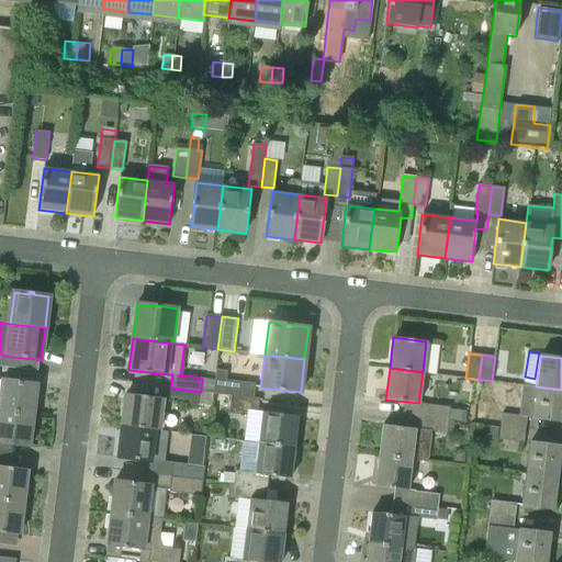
[(254,398),(254,397),(255,383),(226,380),(227,371),(216,370),(213,394),(231,395),(254,398)]
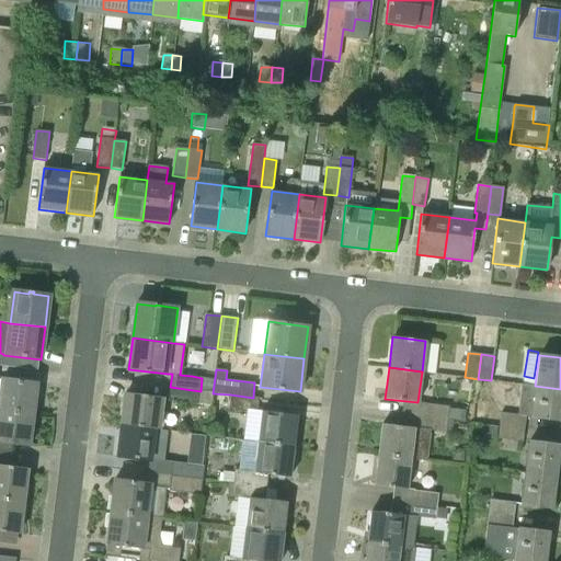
[(0,410),(34,414),(37,384),(0,378),(0,410)]
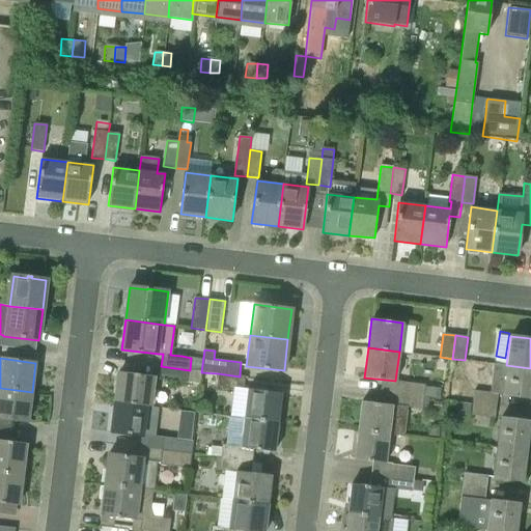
[(498,393),(503,394),(530,397),(530,368),(506,365),(494,364),(491,393),(498,393)]
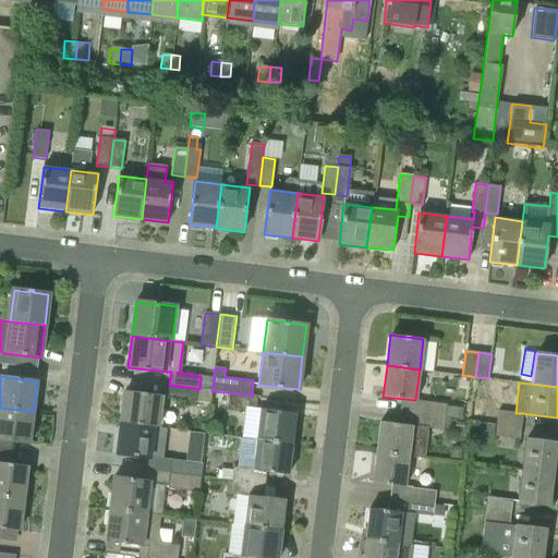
[(210,390),(199,389),(169,385),(168,398),(197,401),(196,402),(208,403),(210,390)]
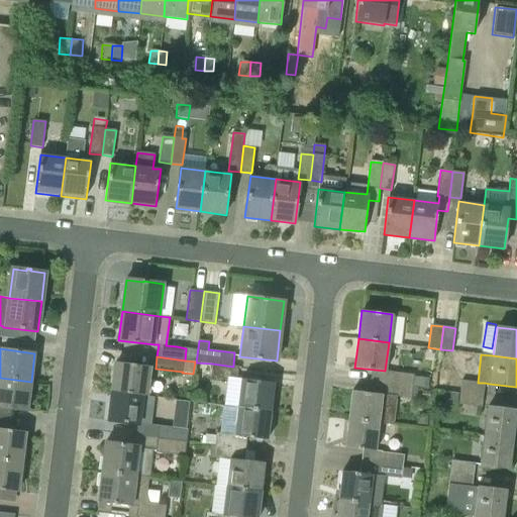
[(112,392),(143,396),(147,396),(151,367),(131,364),(131,366),(115,364),(112,392)]
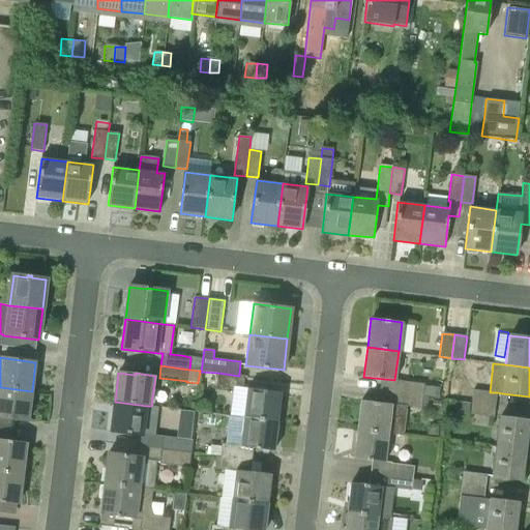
[(216,385),(243,388),(244,376),(239,375),(239,376),(217,373),(216,382),(216,385)]
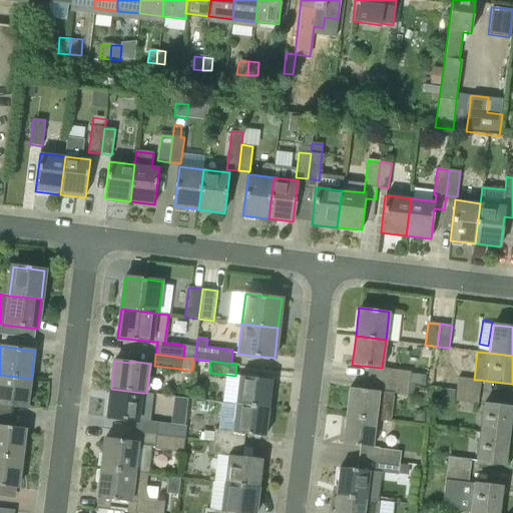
[(409,383),(411,372),(388,369),(386,380),(409,383)]
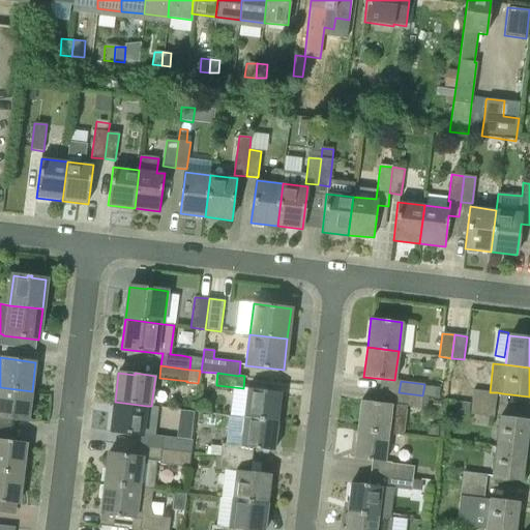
[(0,416),(11,418),(28,420),(32,391),(0,387),(0,416)]
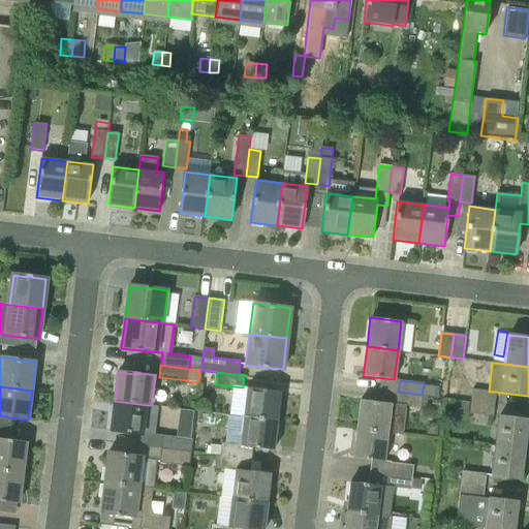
[(243,416),(277,421),(280,392),(246,387),(243,416)]
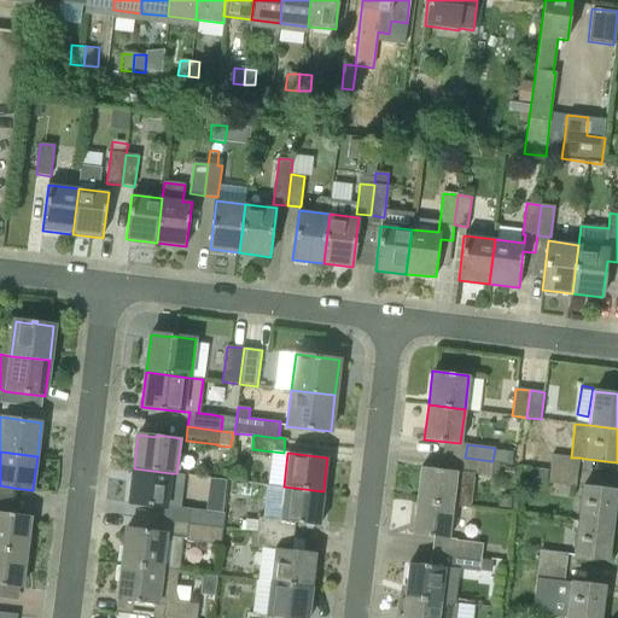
[(417,501),(454,506),(470,508),(474,473),(491,476),(491,474),(499,474),(500,462),(493,461),(465,458),(442,455),(441,470),(420,467),(417,501)]
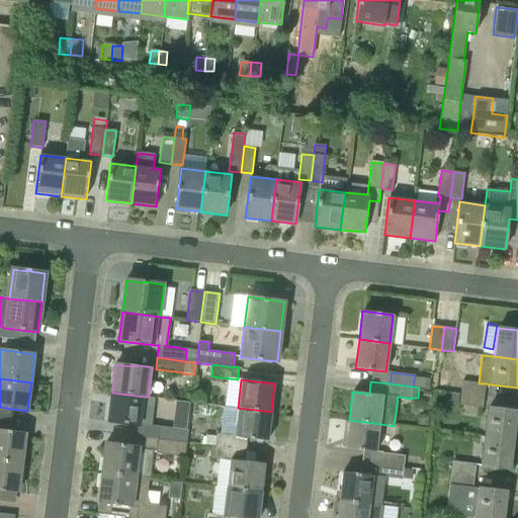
[(462,381),(460,394),(484,397),(486,383),(479,383),(462,381)]
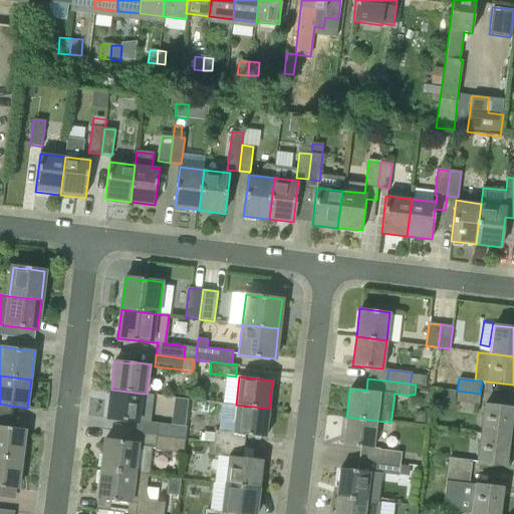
[(107,419),(140,423),(140,421),(143,394),(111,390),(107,419)]
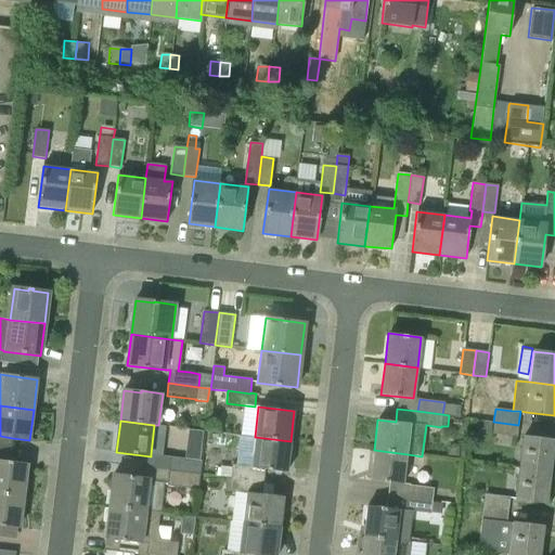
[(518,425),(493,422),(479,421),(477,433),(492,435),(492,434),(517,437),(518,425)]
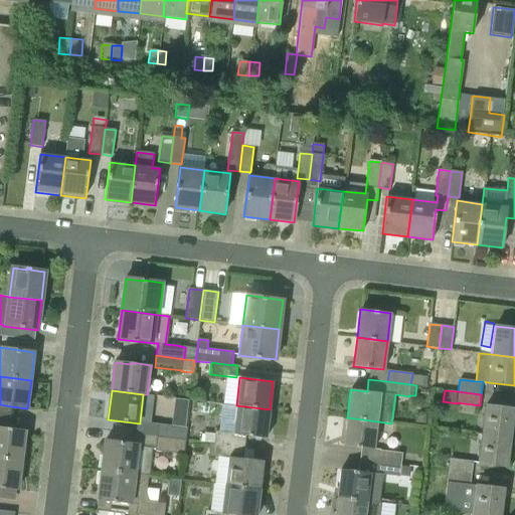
[(214,445),(243,447),(245,436),(266,438),(270,409),(236,405),(232,433),(216,431),(214,445)]
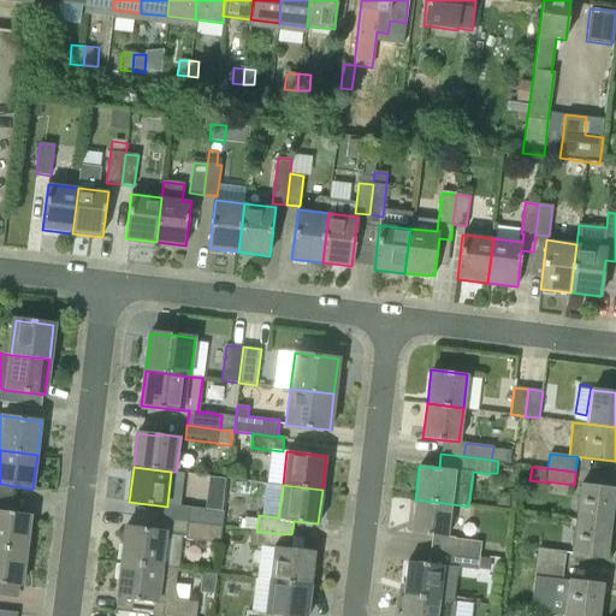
[(575,520),(610,523),(614,490),(580,485),(575,520)]
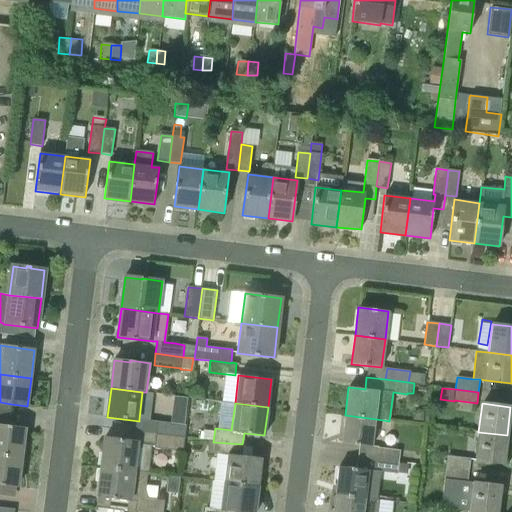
[(341,444),(372,447),(376,419),(345,415),(341,444)]
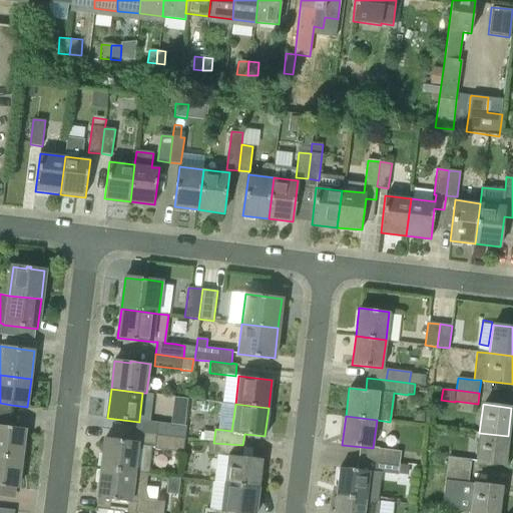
[(186,426),(175,425),(156,422),(154,434),(175,437),(184,438),(186,426)]
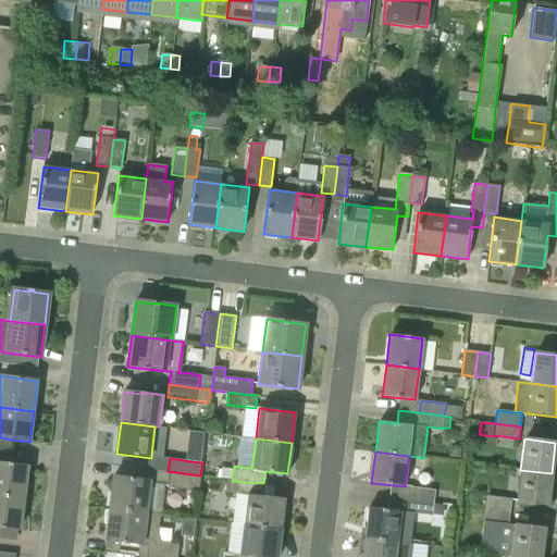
[(27,465),(0,461),(0,494),(23,497),(27,465)]
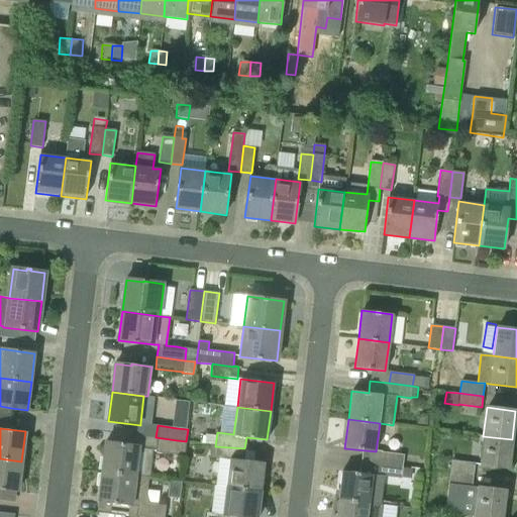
[(483,436),(480,464),(508,468),(512,439),(483,436)]
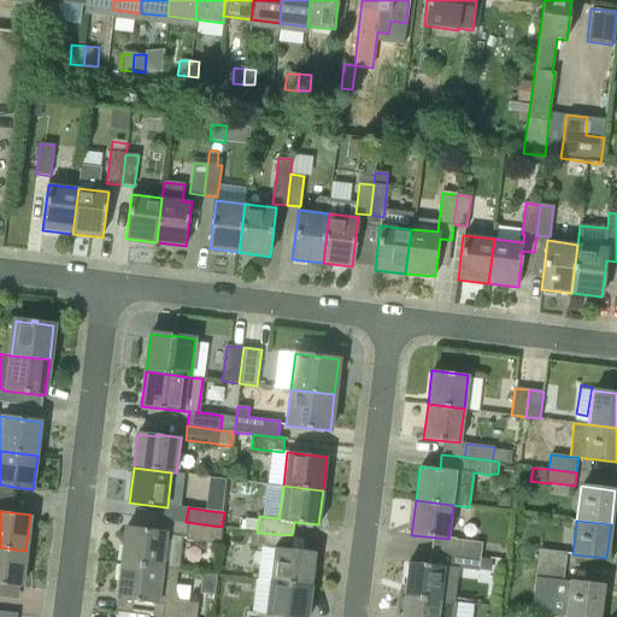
[(183,538),(183,540),(211,542),(219,544),(222,527),(211,526),(186,522),(183,538)]
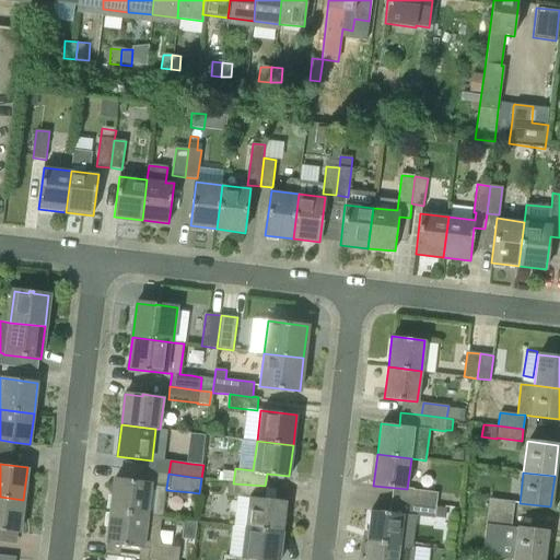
[(159,517),(162,485),(147,482),(115,479),(111,511),(158,517),(159,517)]
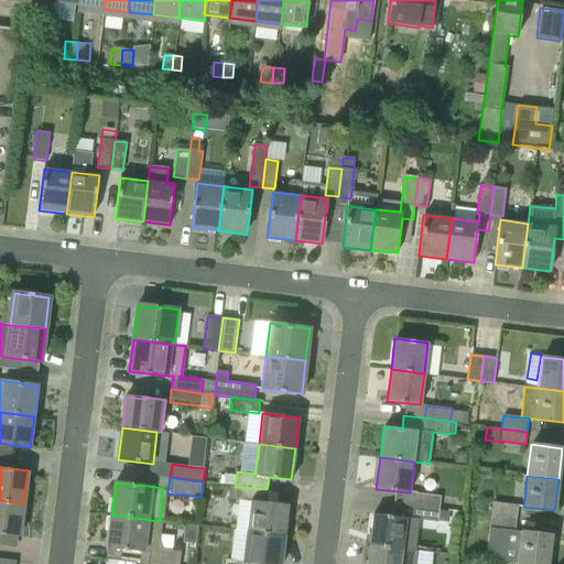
[(247,531),(284,535),(288,505),(266,502),(267,489),(235,487),(232,499),(250,501),(247,531)]
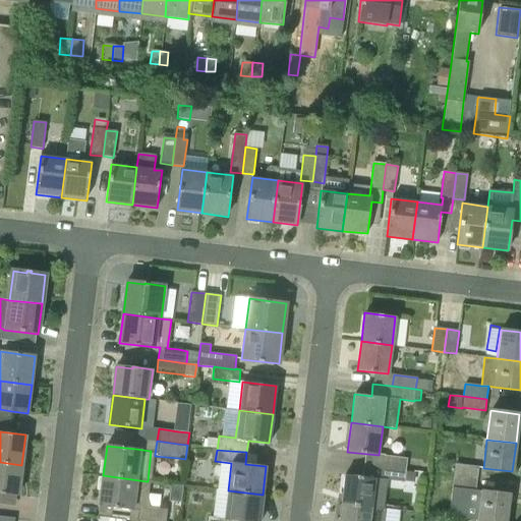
[(384,456),(383,468),(405,471),(407,459),(384,456)]
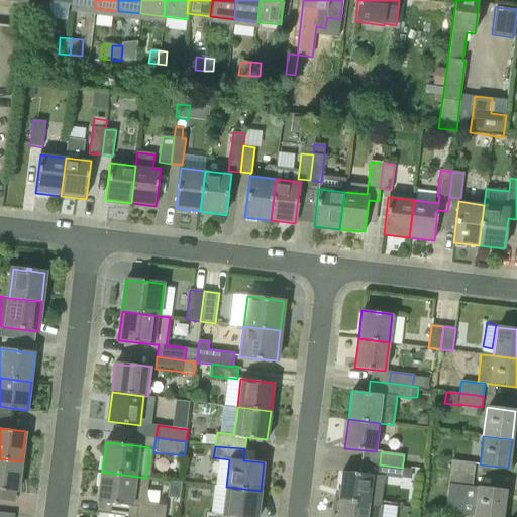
[(0,489),(17,492),(21,461),(0,458),(0,489)]
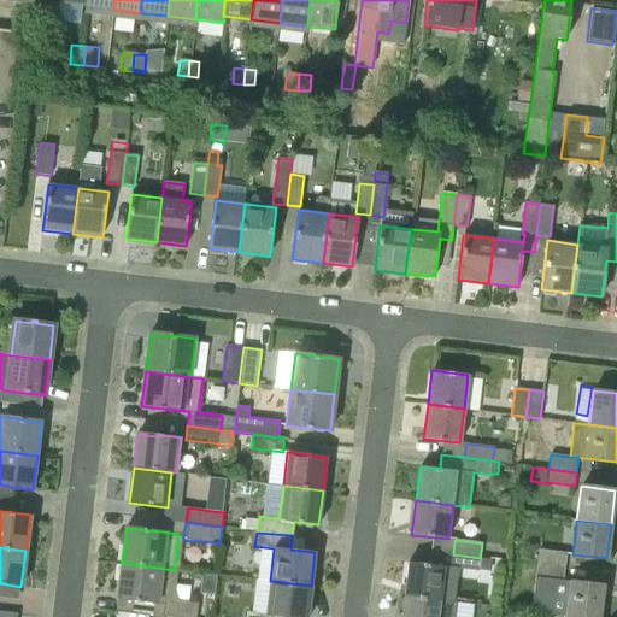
[(538,564),(564,566),(565,553),(539,550),(538,564)]
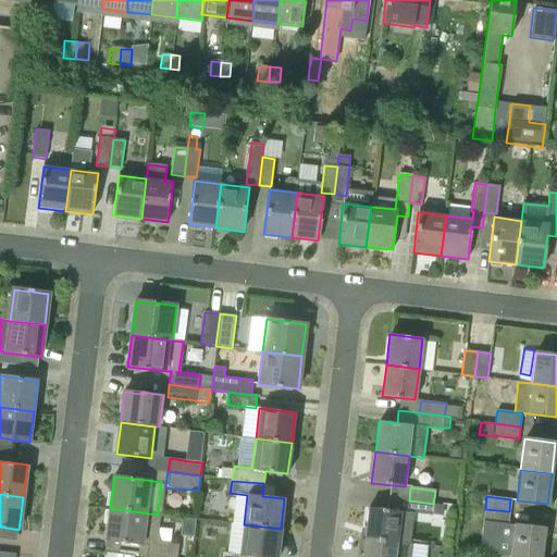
[(364,539),(398,543),(401,512),(401,511),(407,512),(432,516),(432,515),(433,504),(409,500),(388,497),(387,510),(369,508),(364,539)]
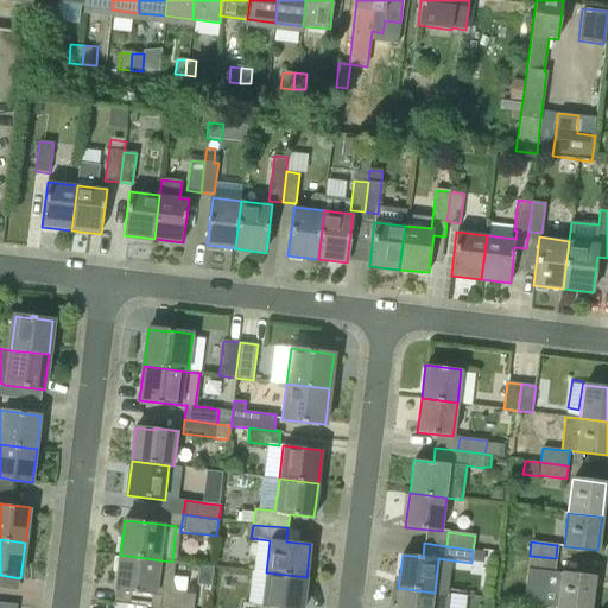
[(169,583),(171,562),(120,555),(115,590),(147,595),(146,606),(160,607),(163,590),(172,591),(169,583)]
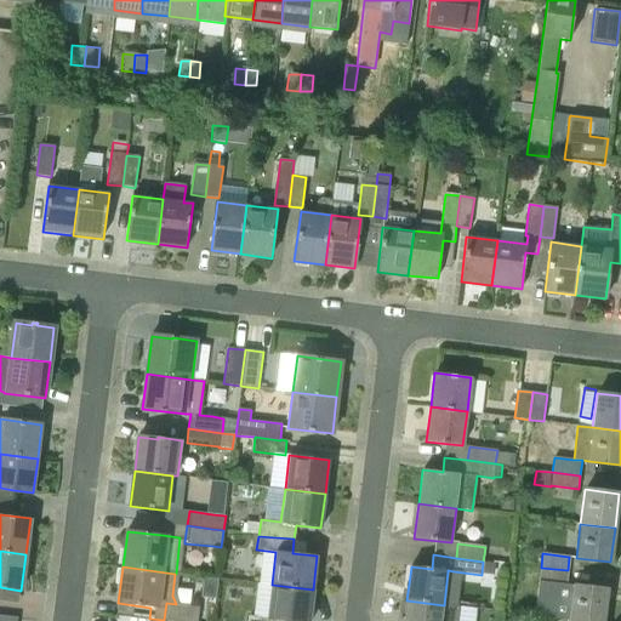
[(569,620),(580,620),(603,620),(608,590),(567,584),(568,570),(541,568),(535,616),(569,620)]
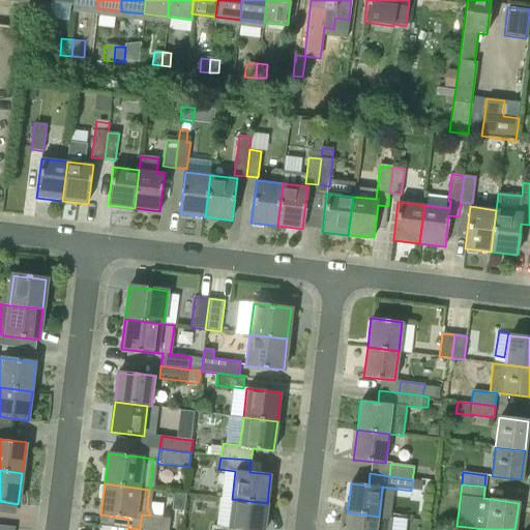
[(263,529),(267,503),(232,499),(228,527),(213,526),(212,529),(263,529)]
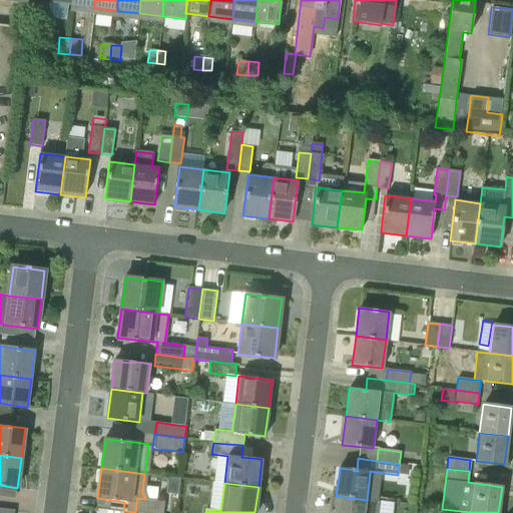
[(365,512),(367,500),(336,496),(333,512),(365,512)]
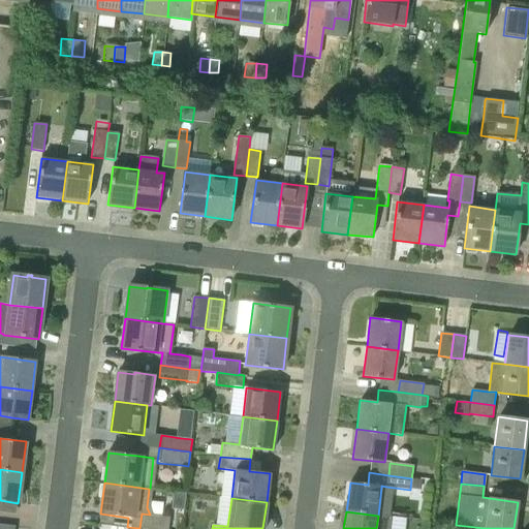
[(167,528),(169,517),(150,515),(142,514),(139,528),(143,528),(167,528)]
